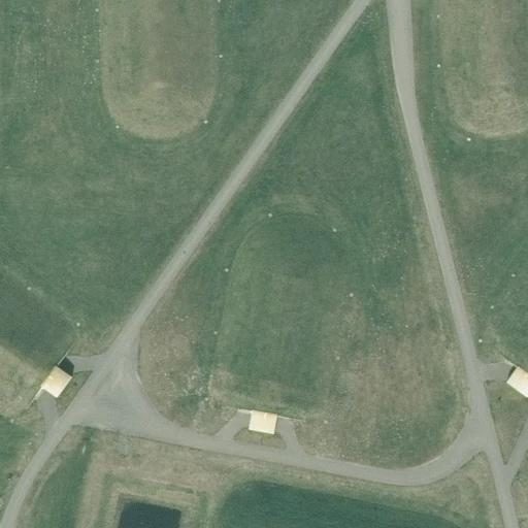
[(72,377),(58,367),(43,388),(58,398),(72,377)]
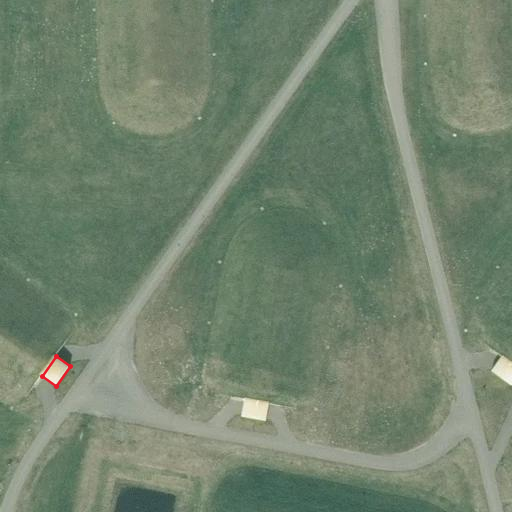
[(511,385),(511,364),(502,357),(491,372),(511,386),(511,385)]
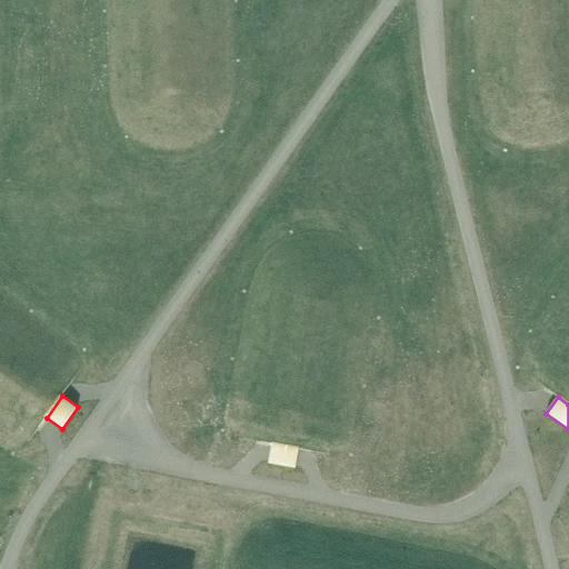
[(299,450),(272,445),(268,465),(296,469),(299,450)]
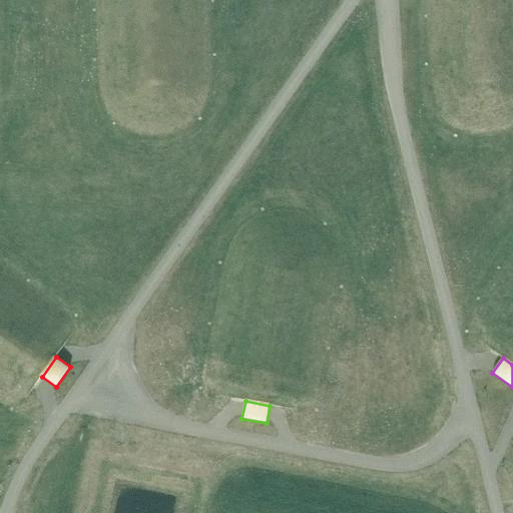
[(305,512),(304,505),(308,504),(306,491),(294,493),(297,512),(305,512)]
